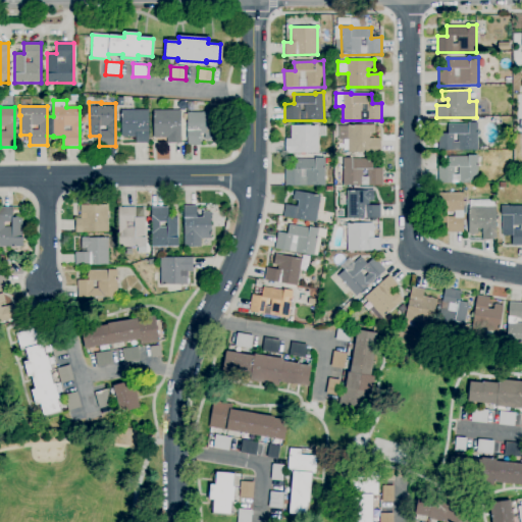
[(136,144),(136,137),(121,137),(121,110),(148,110),(148,144),(136,144)]
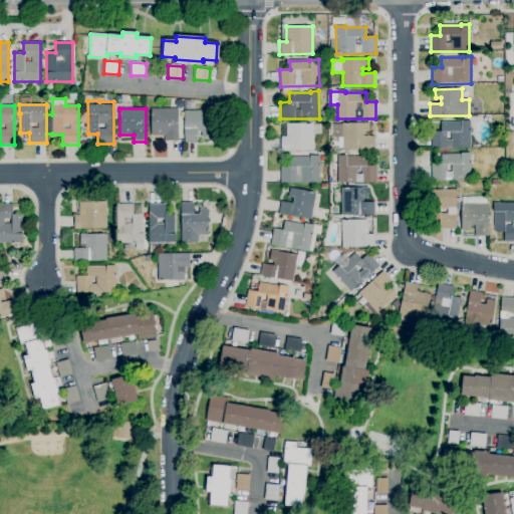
[(179,141),(165,141),(165,136),(151,136),(151,109),(178,109),(179,141)]
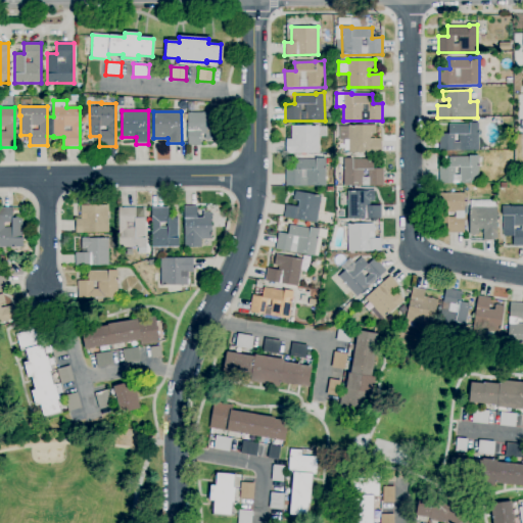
[(200,146),(188,146),(187,112),(215,112),(216,139),(205,139),(205,135),(200,135),(200,146)]
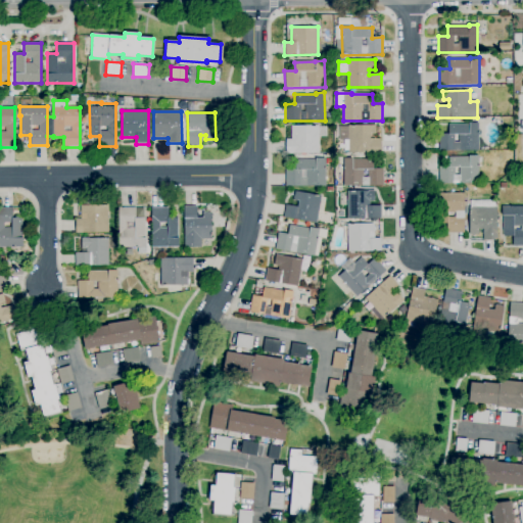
[(478,150),(438,151),(438,134),(448,134),(448,125),(469,125),(469,123),(478,123),(478,150)]
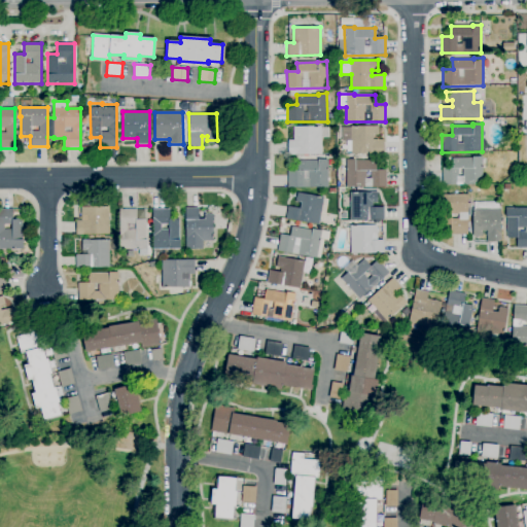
[(384,154),(351,154),(351,141),(342,141),(342,127),(351,127),(351,126),(379,126),(379,135),(373,135),(373,140),(384,140),(384,154)]
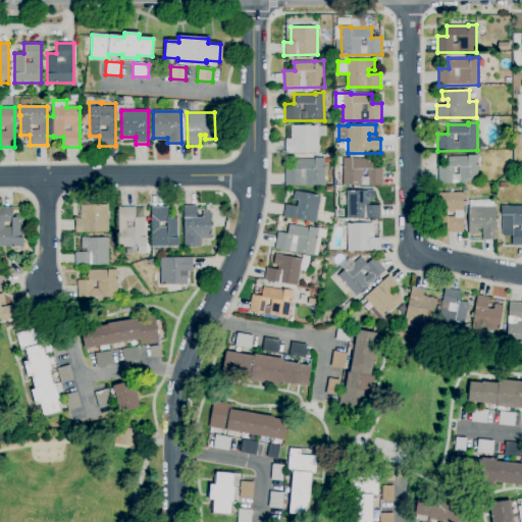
[(285,154),(285,140),(291,139),(291,125),(318,125),(318,126),(325,126),(326,137),(318,137),(318,153),(285,154)]
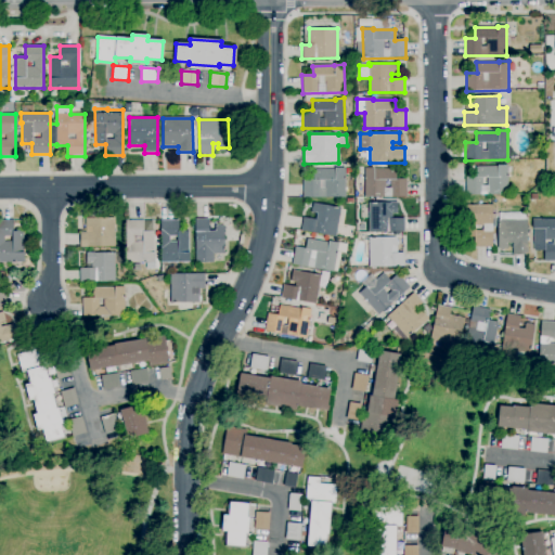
[(507,195),(466,195),(465,177),(476,177),(476,167),(498,167),(498,166),(507,166),(507,195)]
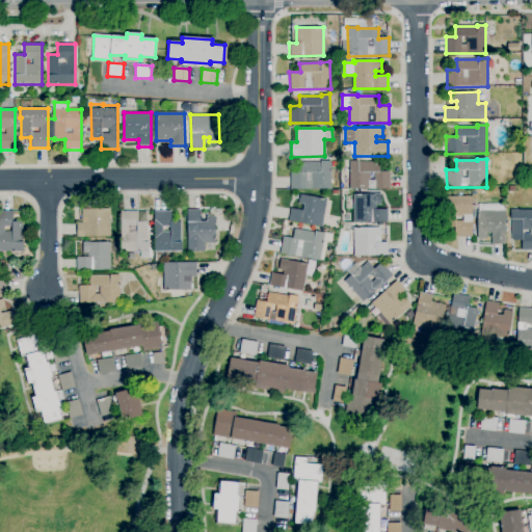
[(290,189),(290,173),(300,173),(300,163),(321,162),(321,161),(330,161),(330,189),(290,189)]
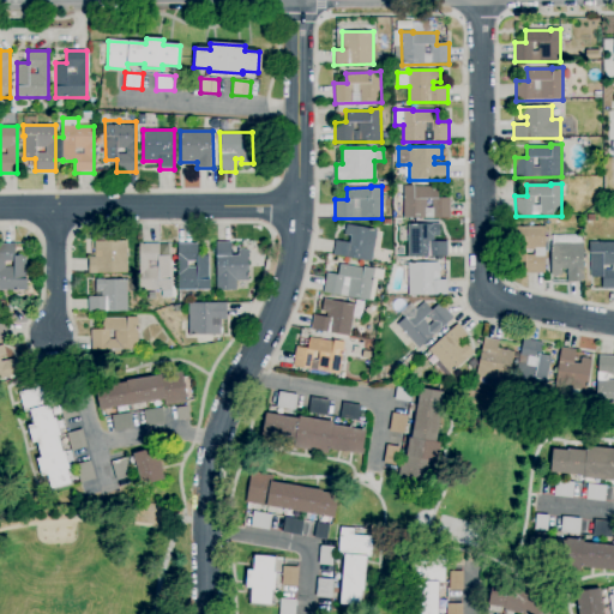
[(450,218),(403,218),(403,186),(413,186),(413,187),(438,187),(438,198),(450,198),(450,218)]
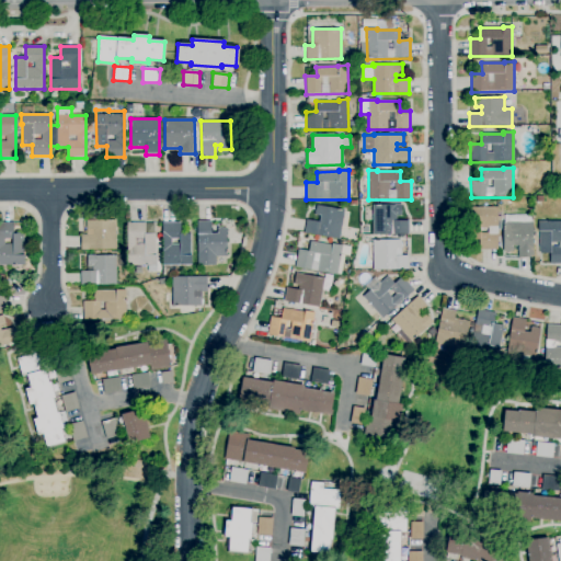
[(409,235),(373,235),(373,205),(401,205),(401,216),(396,216),(396,220),(408,220),(409,235)]
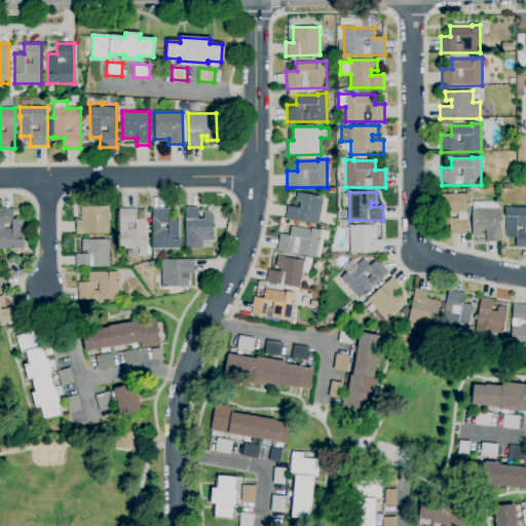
[(317,225),(286,219),(288,207),(299,209),(300,202),(295,201),(297,193),(323,197),(317,225)]
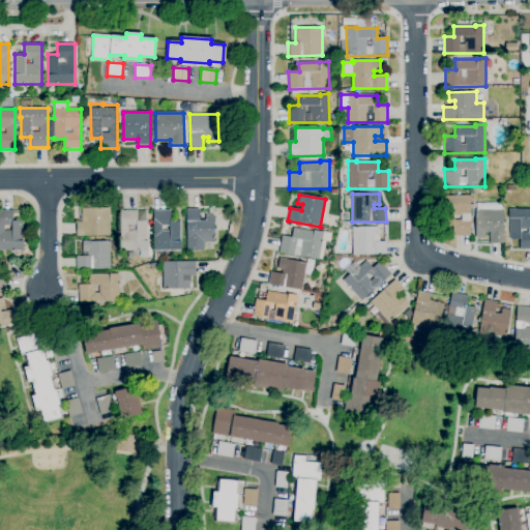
[(470,236),(453,236),(453,227),(443,227),(443,205),(441,205),(441,196),(470,196),(470,205),(473,205),(474,215),(470,215),(470,236)]
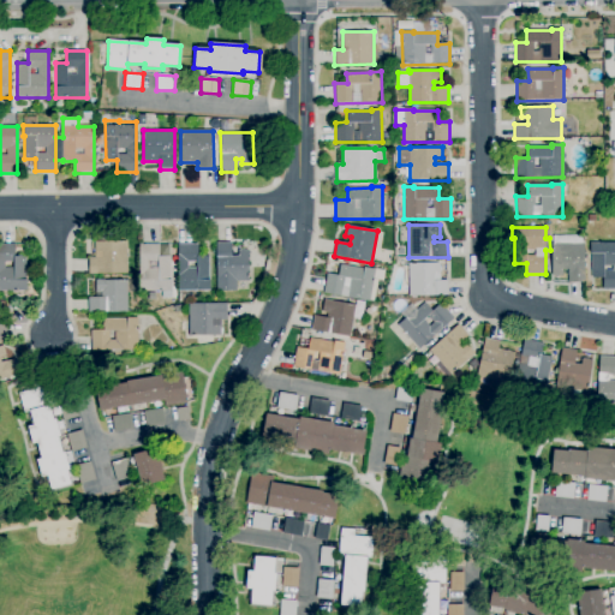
[(567,282),(567,269),(562,269),(562,276),(553,276),(551,244),(554,244),(553,236),(585,236),(585,282),(567,282)]
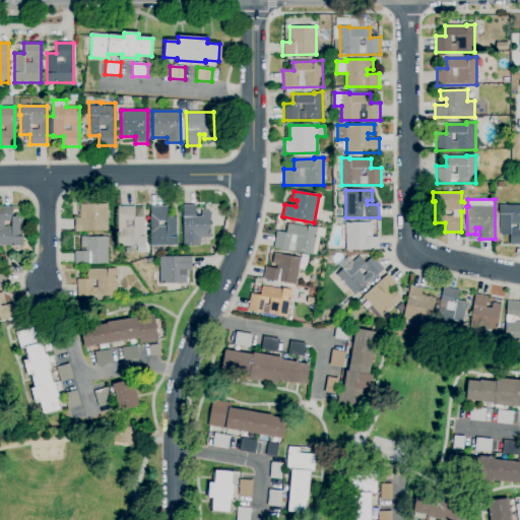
[(75,232),(75,217),(80,217),(80,205),(107,204),(107,231),(75,232)]
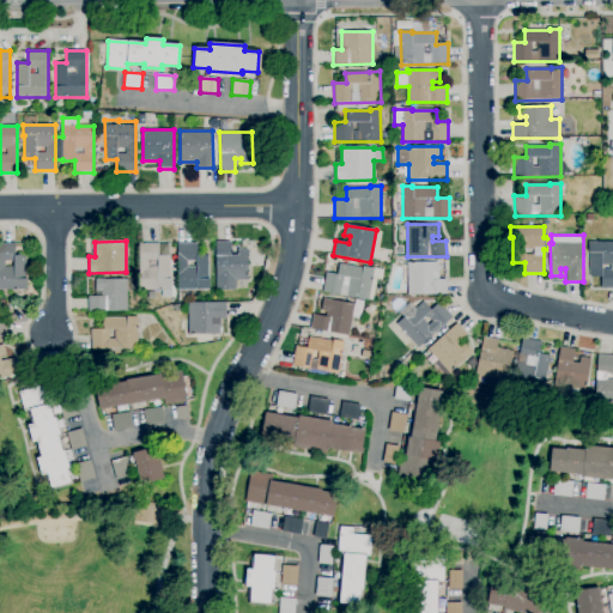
[(236,290),(216,290),(216,242),(230,242),(230,255),(238,255),(238,249),(247,249),(247,280),(236,280),(236,290)]
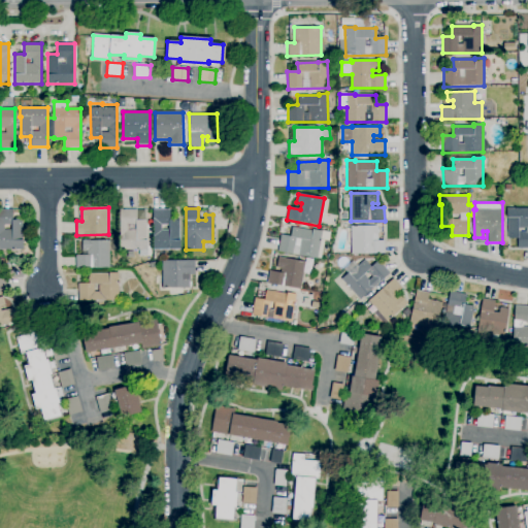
[(527,249),(518,249),(518,238),(507,238),(507,218),(507,208),(527,208),(527,249)]
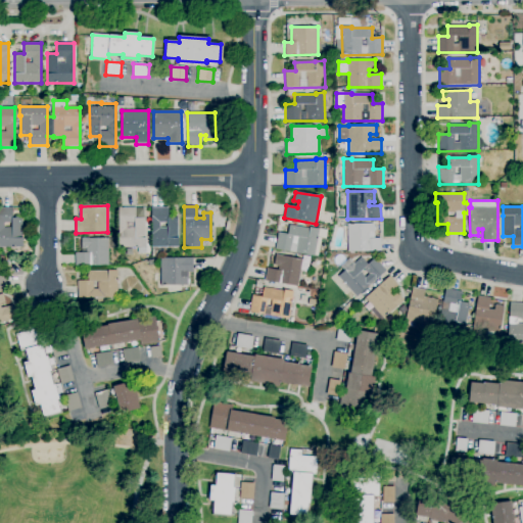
[(22,247),(0,247),(0,207),(13,207),(12,218),(22,218),(22,247)]
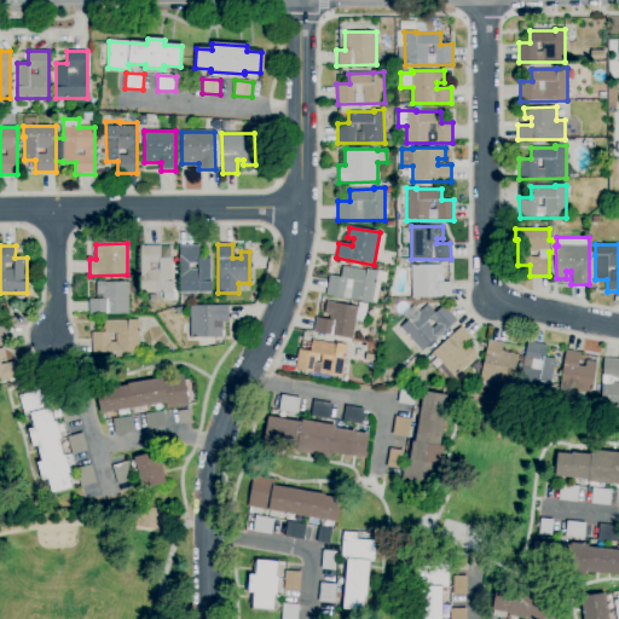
[(140,293),(140,247),(160,246),(161,258),(172,258),(173,293),(140,293)]
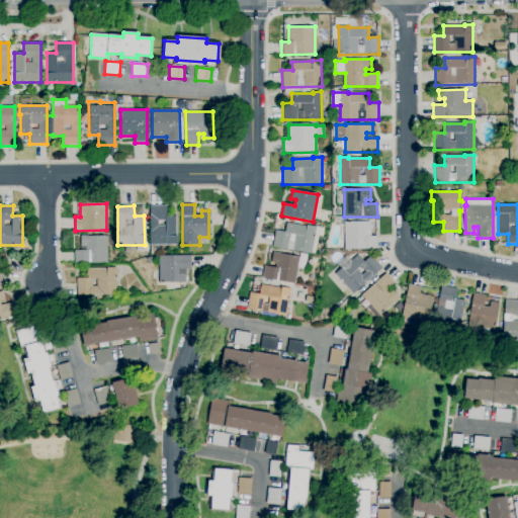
[(177,245),(150,245),(150,205),(167,205),(167,216),(176,216),(177,245)]
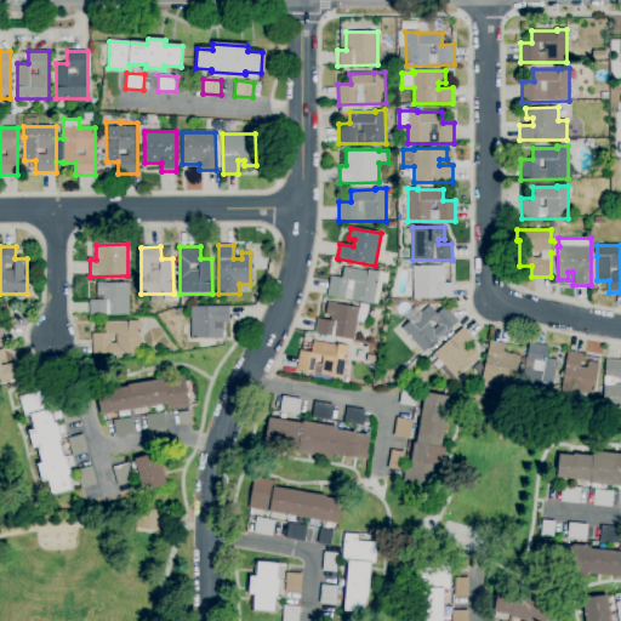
[(453,298),(412,298),(412,266),(444,266),(444,277),(438,277),(438,283),(451,283),(453,298)]
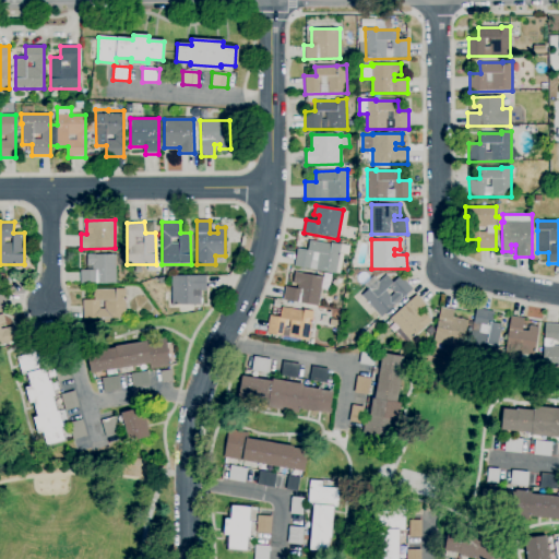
[(335,274),(294,266),(297,249),(308,250),(309,240),(331,245),(331,244),(341,245),(335,274)]
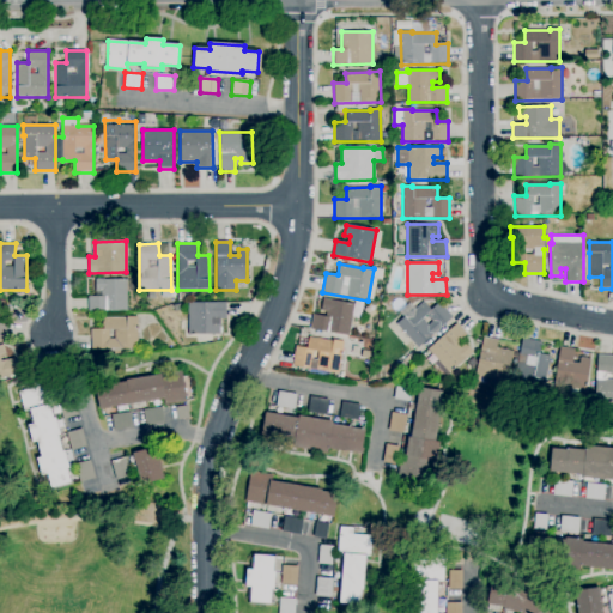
[(127,311),(89,311),(89,297),(96,297),(96,279),(127,279),(127,311)]
